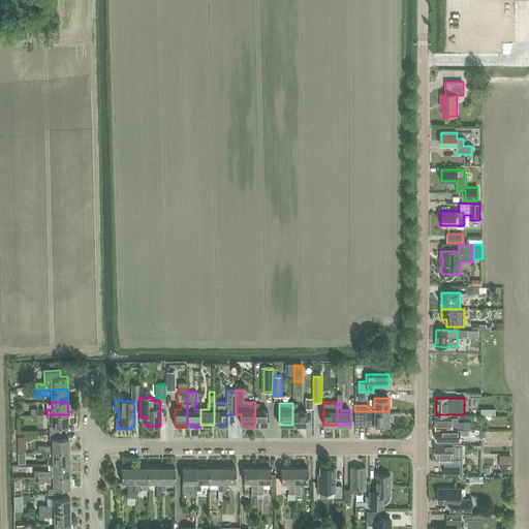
[(292,425),(306,425),(306,410),(297,410),(297,403),(292,403),(292,425)]
